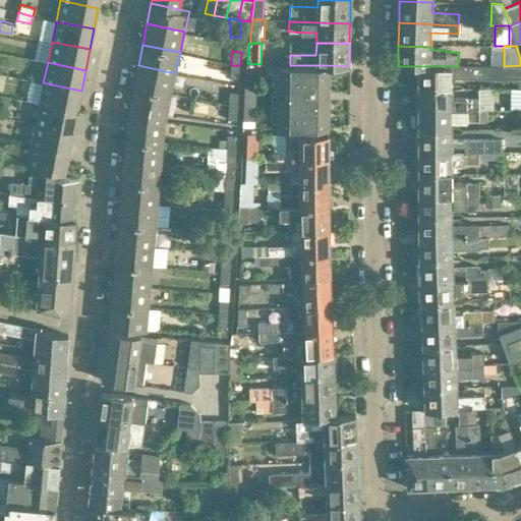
[(138,65),(134,87),(171,94),(175,73),(138,65)]
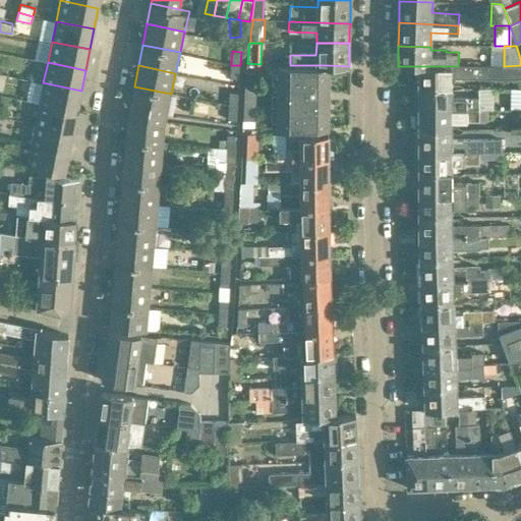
[(240,65),(231,65),(230,78),(240,79),(240,65)]
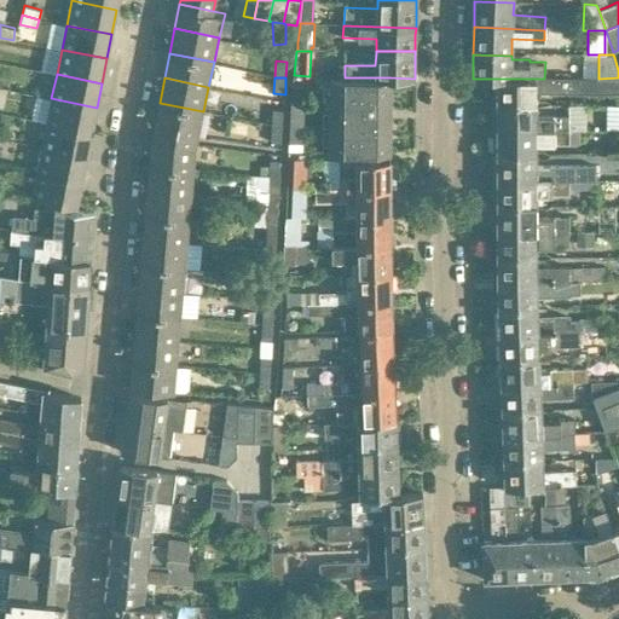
[(330,77),(330,102),(391,103),(391,77),(345,77),(330,77)]
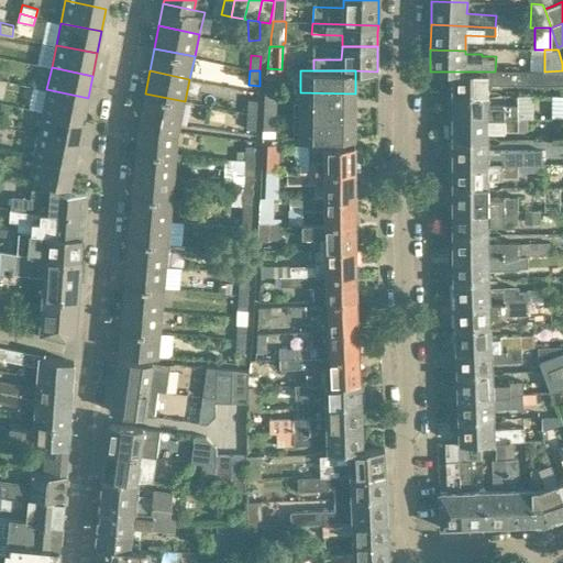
[(452,77),(449,81),(449,92),(452,92),(452,94),(488,94),(488,84),(518,84),(562,83),(562,70),(544,72),(495,72),(452,72),(452,77)]
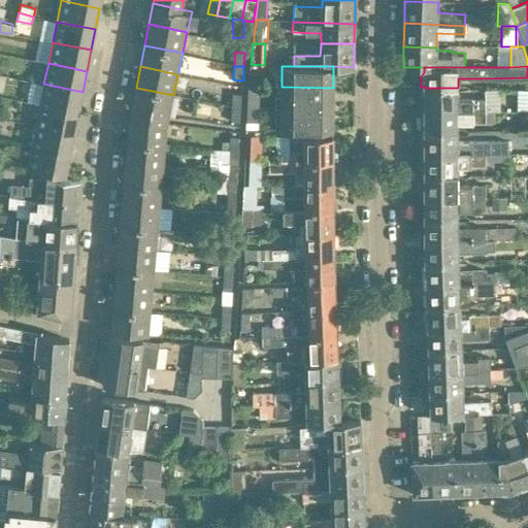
[(259,75),(250,75),(249,86),(259,86),(259,75)]
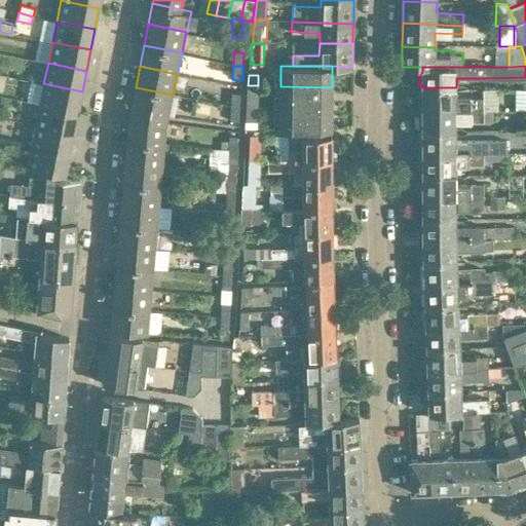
[(43,83),(39,105),(78,112),(82,91),(43,83)]
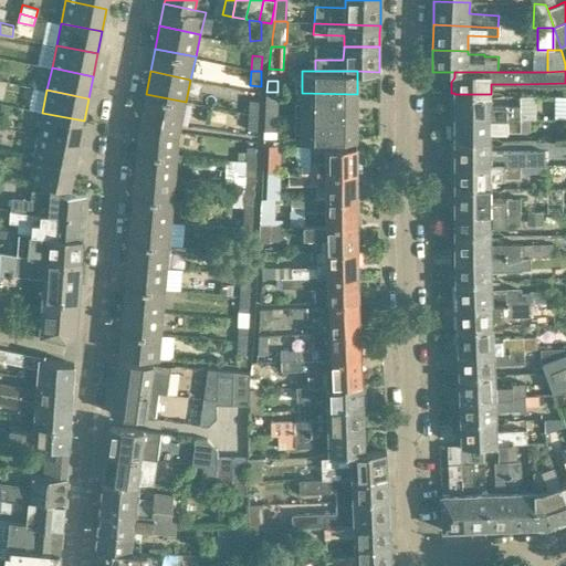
[(276,116),(278,92),(266,92),(265,116),(276,116)]
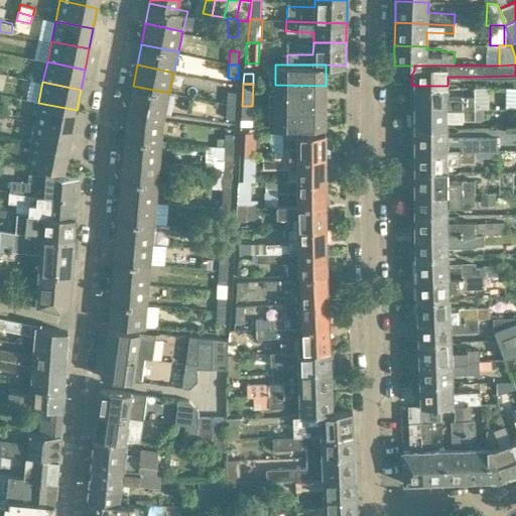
[(275,85),(275,106),(326,106),(326,86),(275,85)]
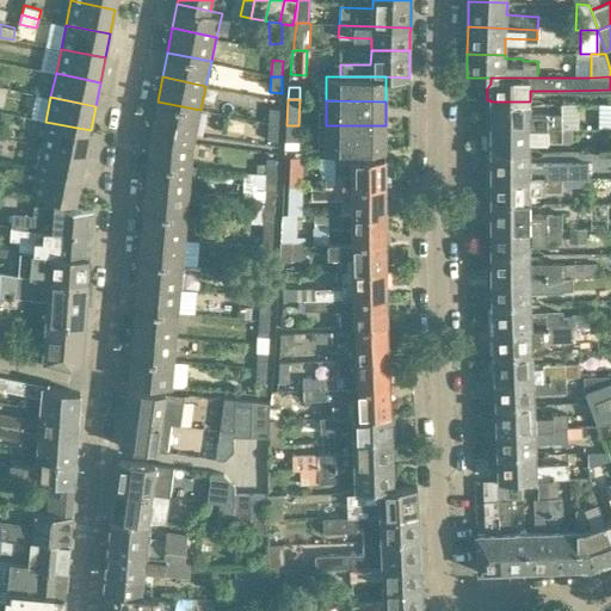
[(582,122),(584,102),(567,100),(566,121),(582,122)]
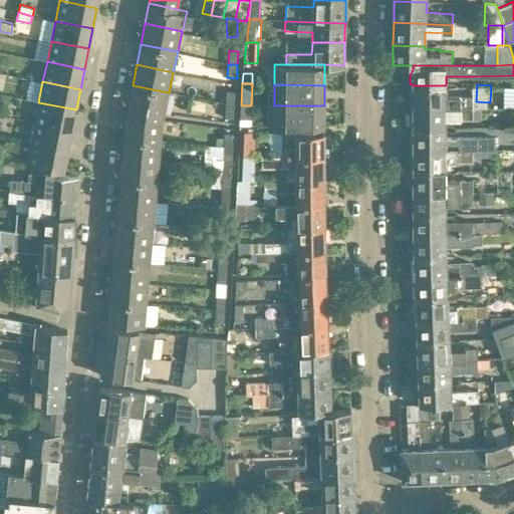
[(129,105),(127,110),(164,116),(164,113),(169,92),(133,85),(129,105)]
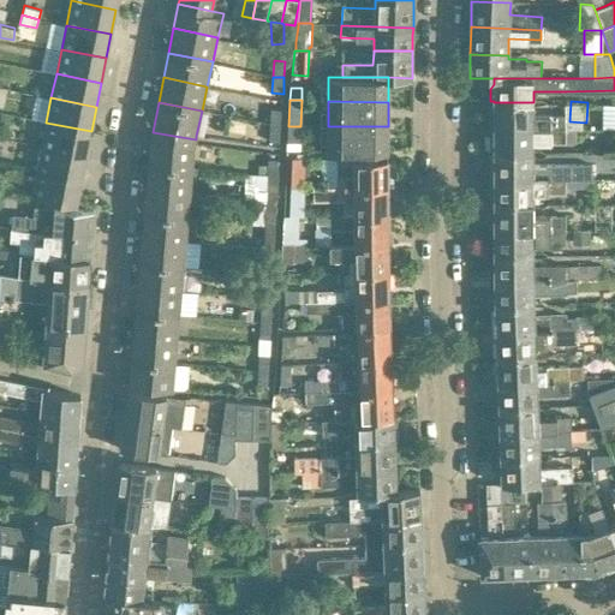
[(494,105),(490,105),(490,117),(494,120),(494,129),(565,129),(565,114),(533,114),(533,105),(533,102),(494,102),(494,105)]
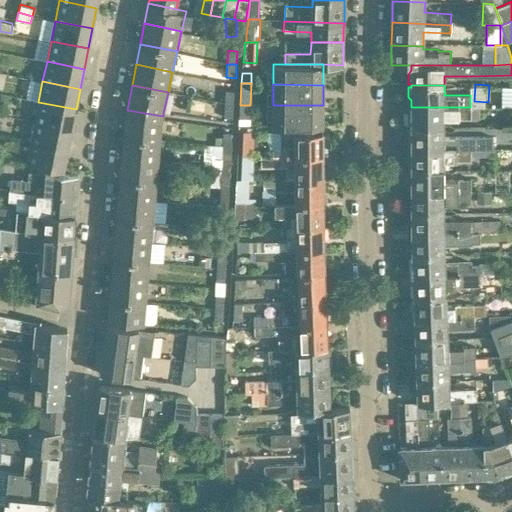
[(511,87),(503,87),(503,106),(511,106),(511,87)]
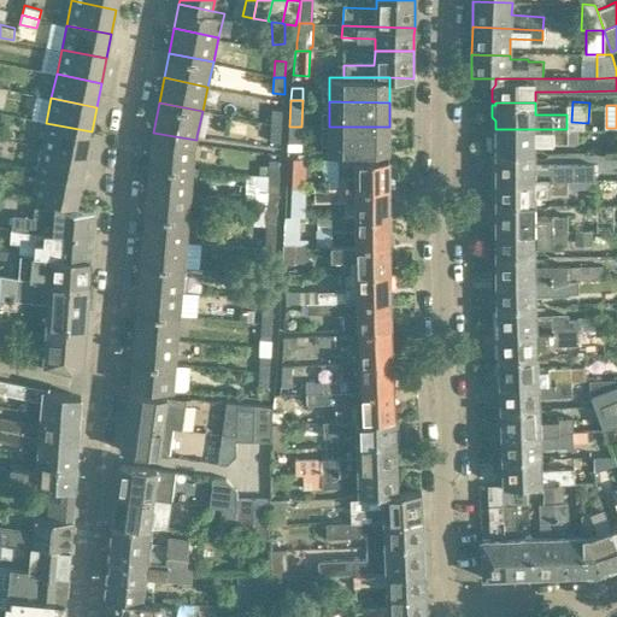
[(272,110),(271,125),(282,125),(283,111),(272,110)]
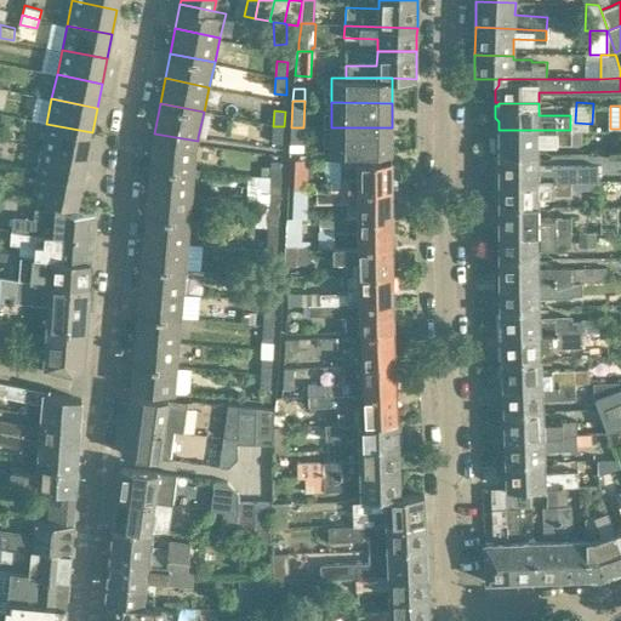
[(87,157),(92,132),(46,124),(41,148),(87,157)]
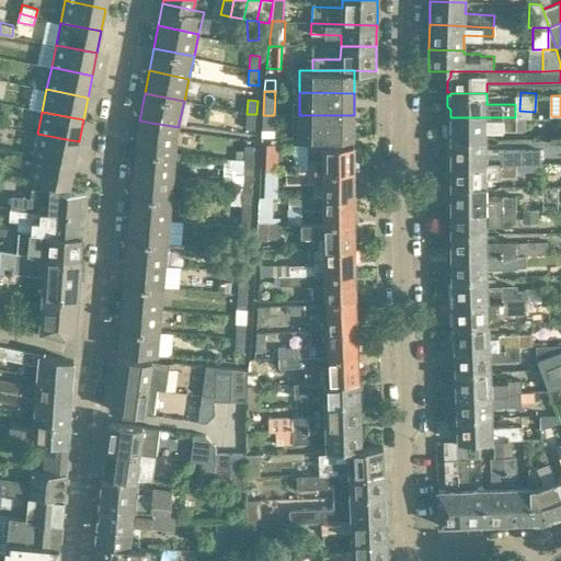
[(256,114),(247,114),(245,128),(256,128),(256,114)]
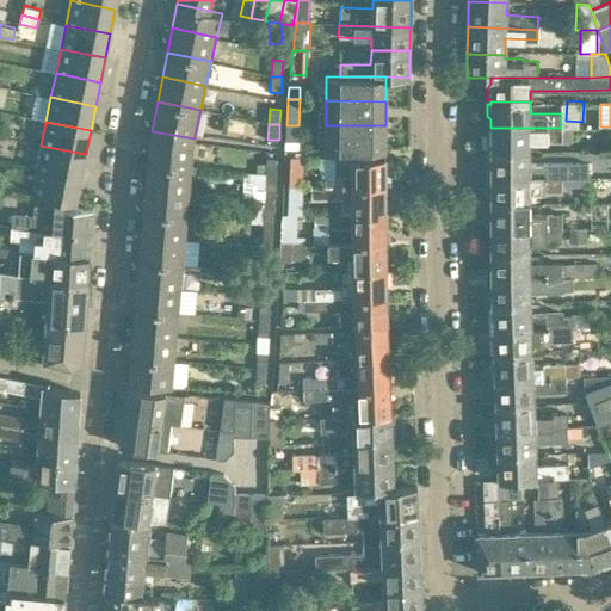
[(287,125),(285,147),(297,147),(298,125),(287,125)]
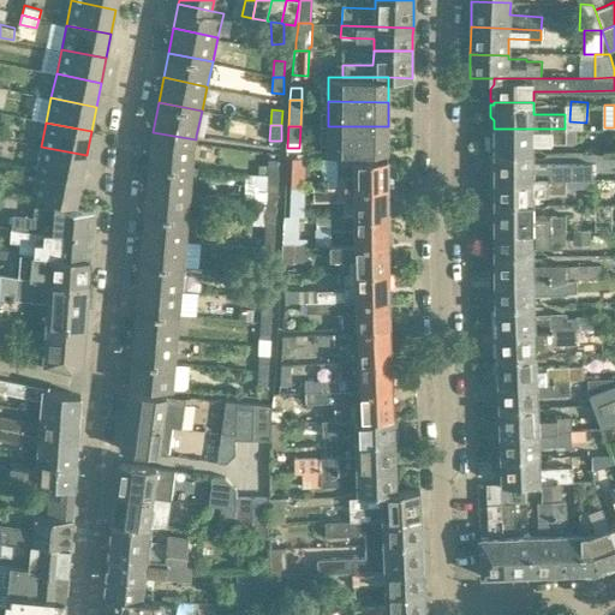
[(388,151),(388,126),(328,126),(328,150),(388,151)]
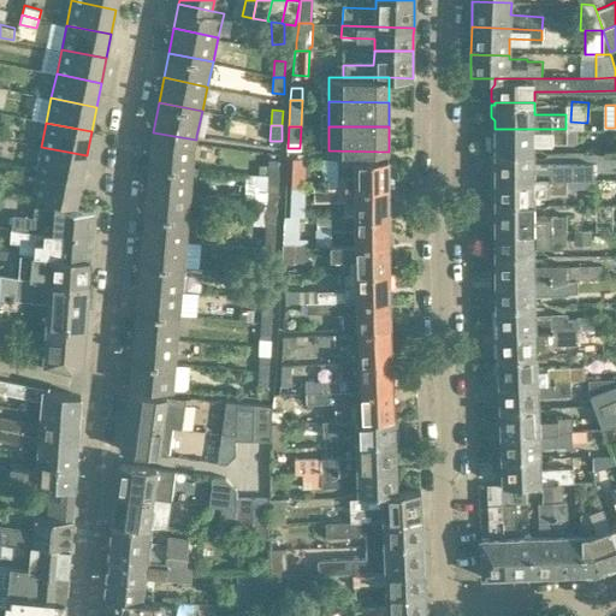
[(578,129),(566,129),(495,129),(495,136),(491,140),(491,152),(495,152),(534,152),(534,142),(578,142),(578,129)]
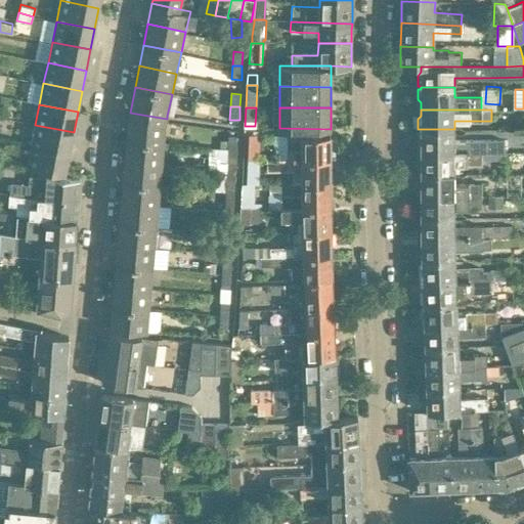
[(165,142),(167,122),(167,119),(130,113),(129,118),(128,118),(127,139),(165,142)]
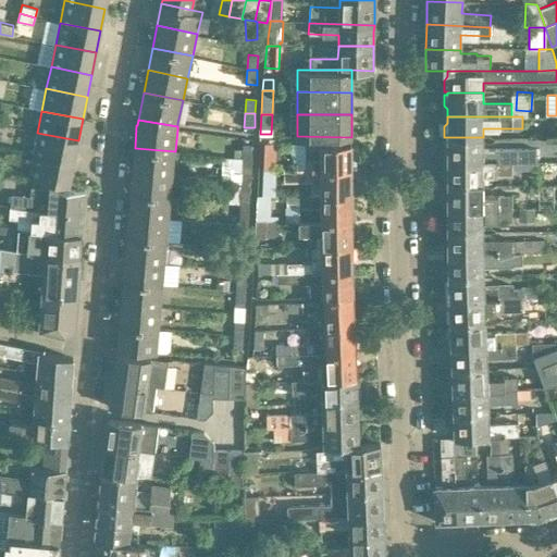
[(37,133),(33,155),(73,163),(78,140),(37,133)]
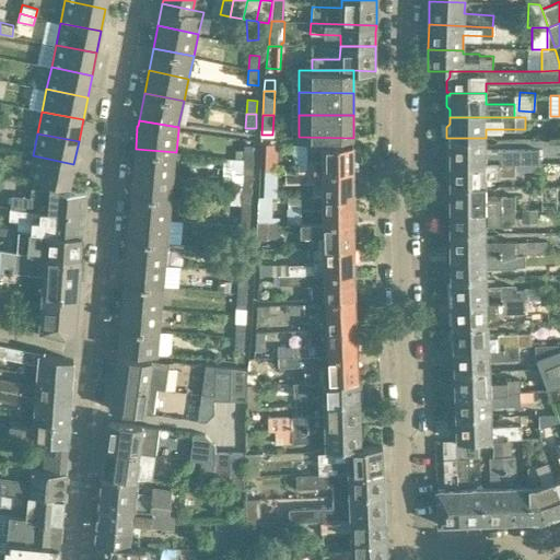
[(450,155),(450,163),(489,163),(540,163),(540,148),(486,148),(486,141),(486,138),(450,138),(450,142),(446,142),(446,152),(450,155)]
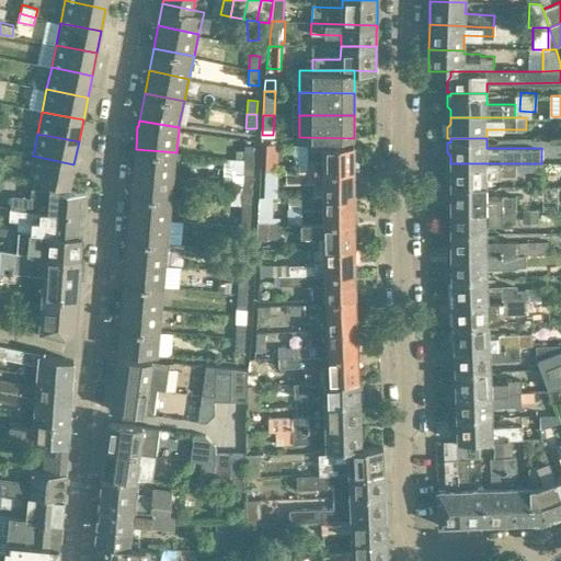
[(323,145),(307,145),(307,169),(307,170),(354,170),(353,145),(323,145)]
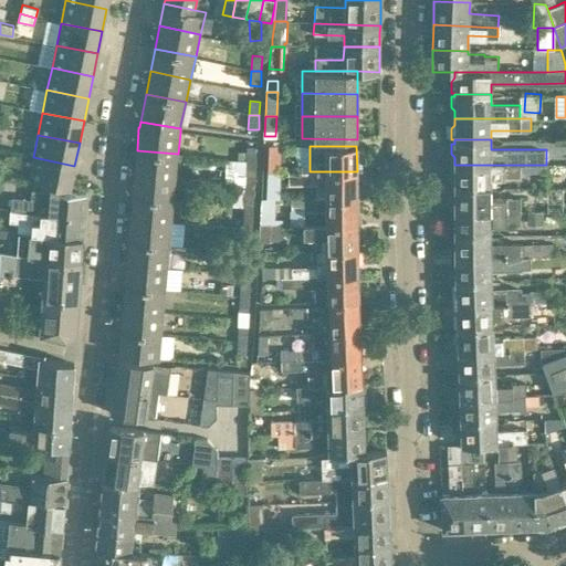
[(247,147),(247,161),(257,161),(258,147),(247,147)]
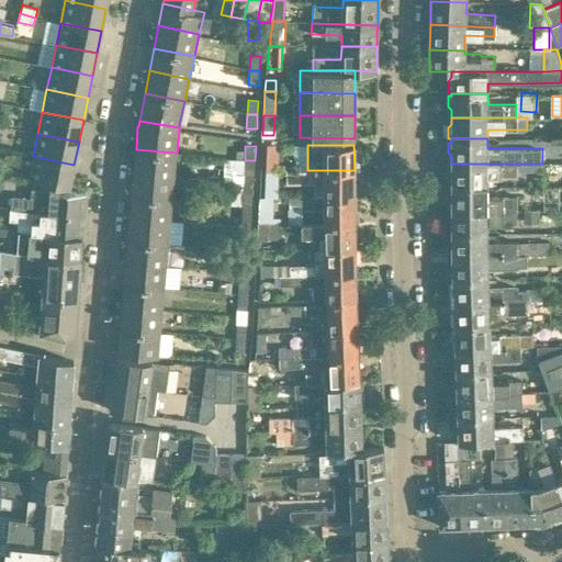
[(267,146),(266,170),(277,170),(278,159),(278,149),(278,146),(267,146)]
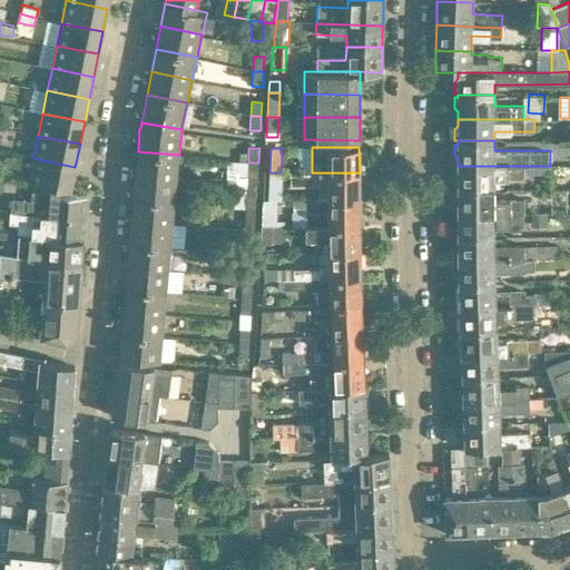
[(138,151),(136,174),(177,177),(179,155),(138,151)]
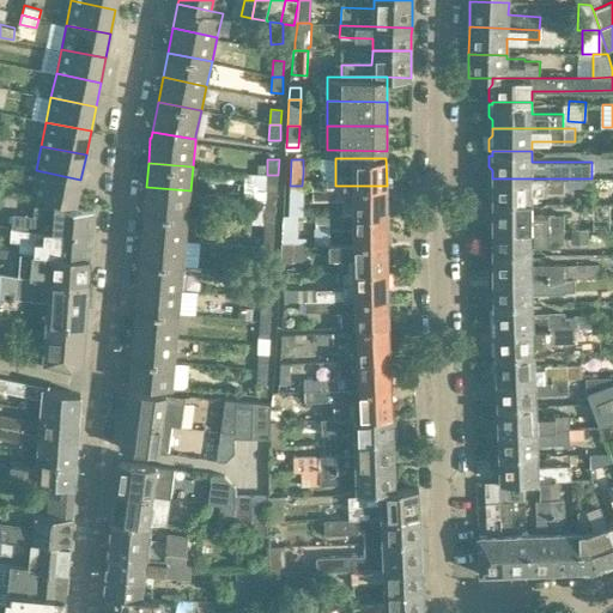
[(76,204),(80,180),(36,170),(31,194),(76,204)]
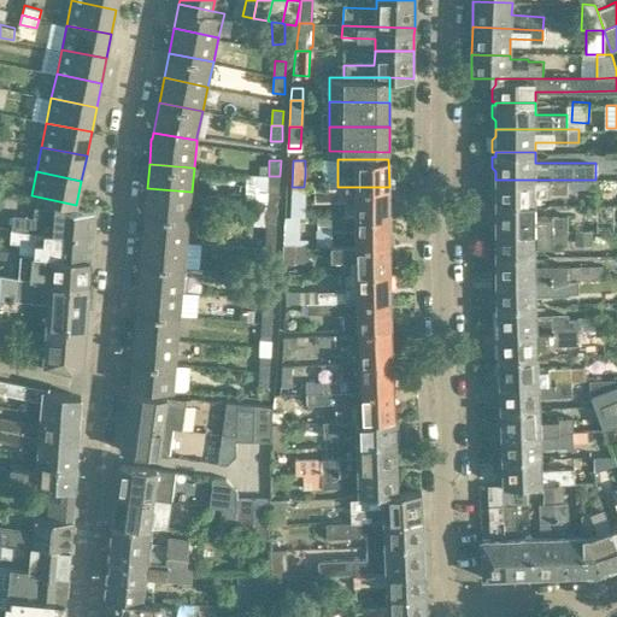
[(280,176),(269,176),(268,192),(278,192),(280,176)]
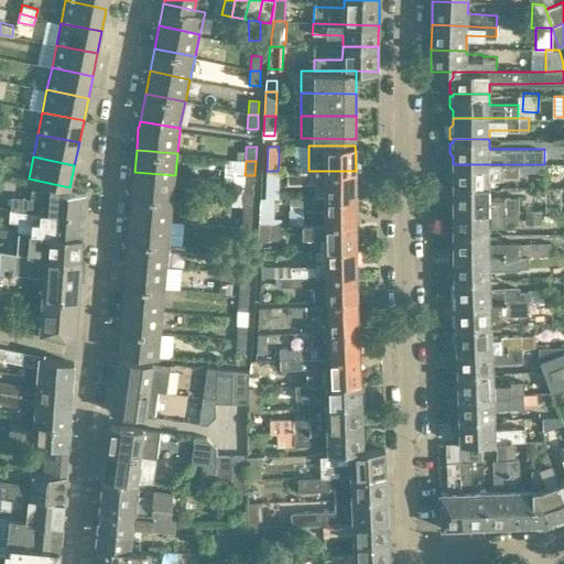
[(544,164),(492,164),(453,164),(453,171),(449,174),(449,185),(453,185),(489,185),(489,177),(518,177),(518,172),(545,172),(545,164),(544,164)]
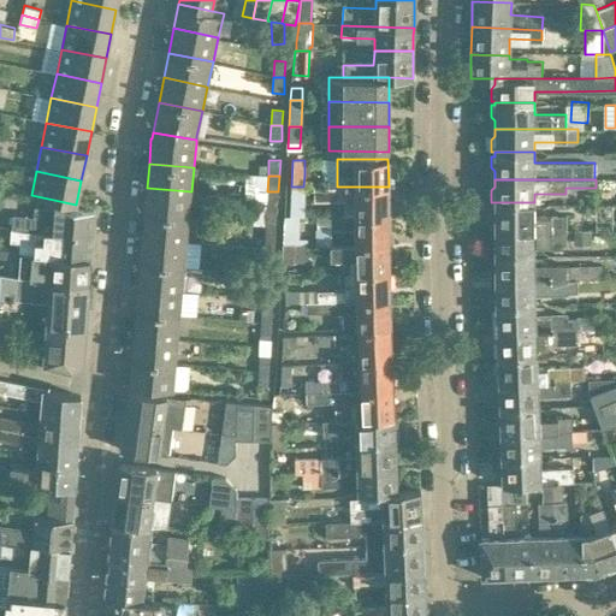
[(291,187),(290,215),(300,217),(302,217),(303,187),(291,187)]
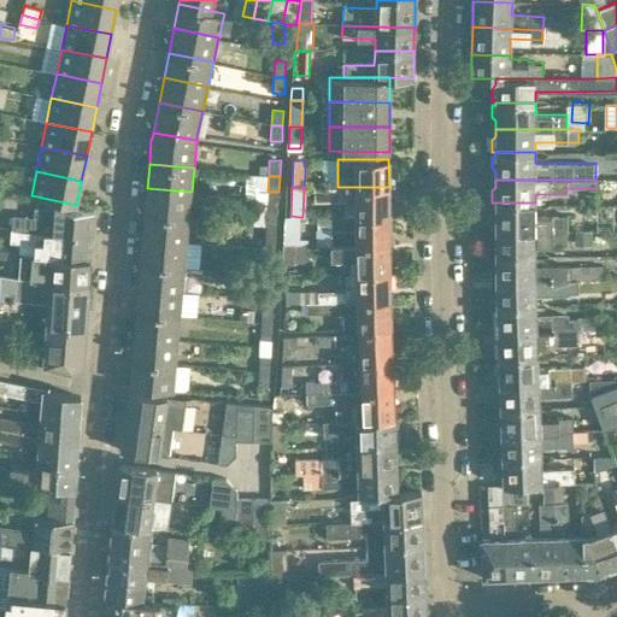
[(338,187),(313,187),(313,200),(346,200),(346,216),(356,216),(389,216),(389,187),(338,187)]
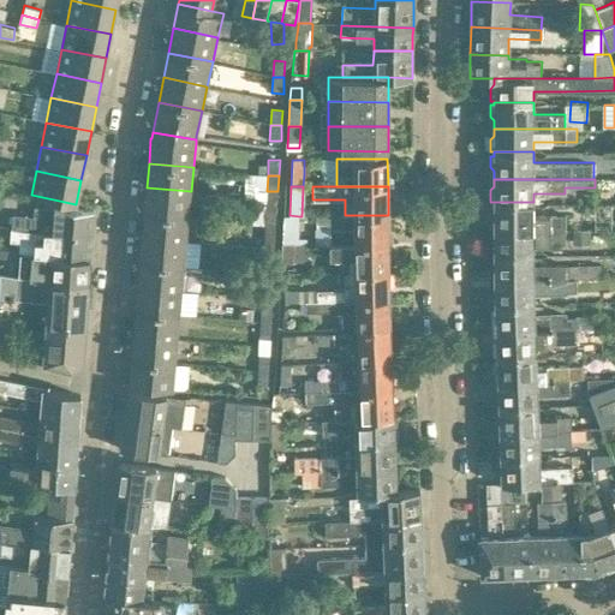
[(147,187),(144,212),(189,216),(191,191),(147,187)]
